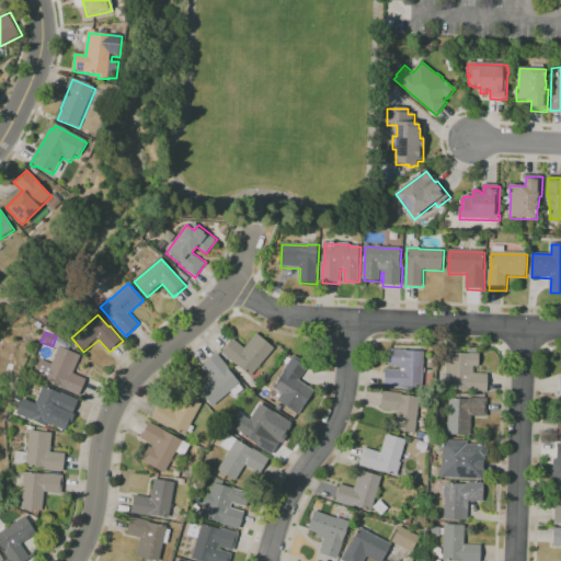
[(252,377),(222,353),(235,340),(245,350),(258,335),(275,350),(252,377)]
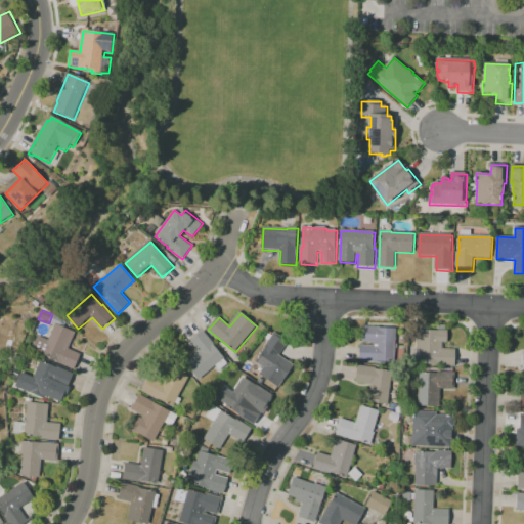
[(74,368),(57,361),(32,350),(38,335),(49,339),(55,323),(75,331),(69,348),(80,353),(74,368)]
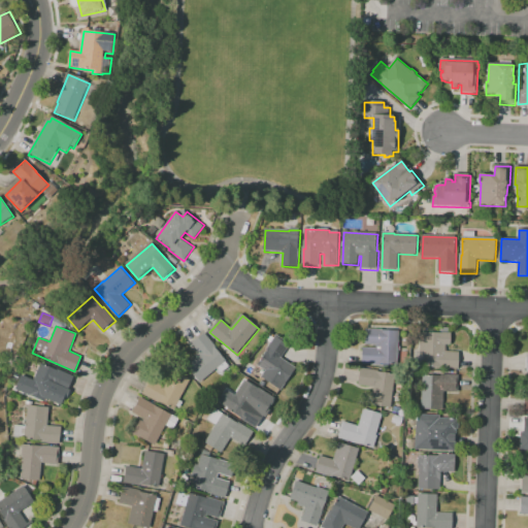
[(400,332),(399,367),(363,365),(363,349),(377,349),(377,345),(366,345),(367,330),(400,332)]
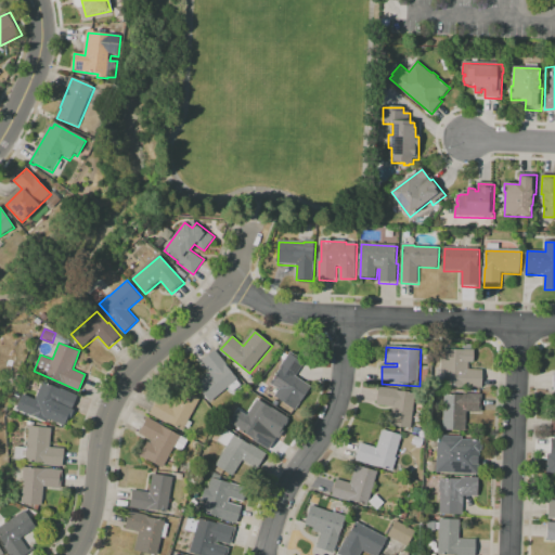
[(483,389),(446,386),(447,385),(438,384),(439,371),(442,371),(443,349),(476,351),(475,363),(469,363),(469,370),(485,371),(483,389)]
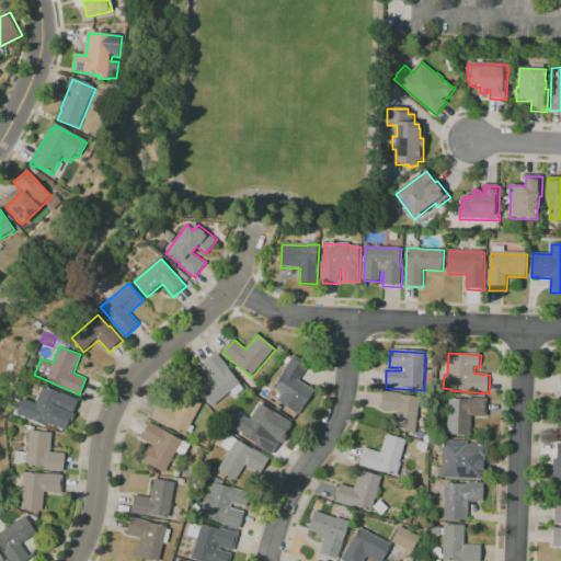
[(214,408),(199,389),(214,377),(205,366),(218,354),(231,370),(230,371),(241,385),(214,408)]
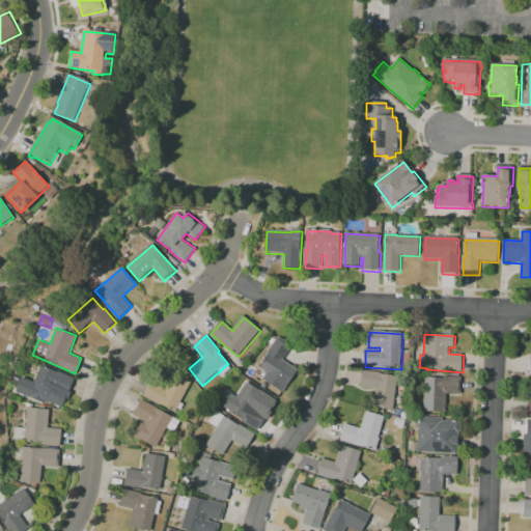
[(292,347),(284,361),(299,371),(283,394),(263,381),(268,373),(259,368),(270,354),(269,353),(279,338),(292,347)]
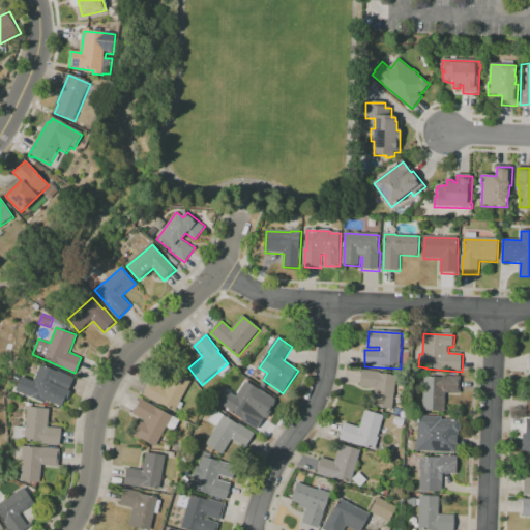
[(46,404),(28,395),(41,364),(75,379),(68,393),(53,387),(46,404)]
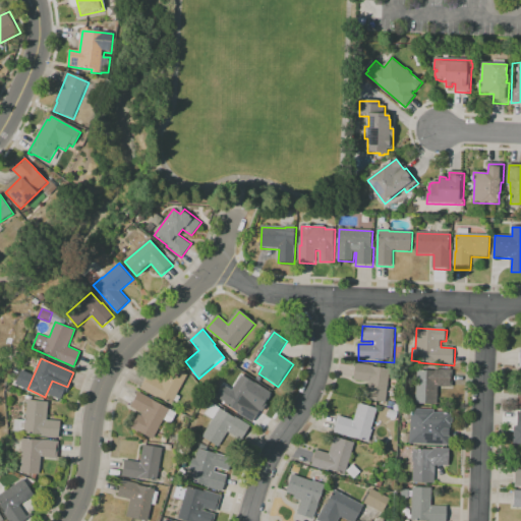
[(391,369),(387,403),(367,400),(370,384),(354,381),(356,364),(374,366),(374,367),(391,369)]
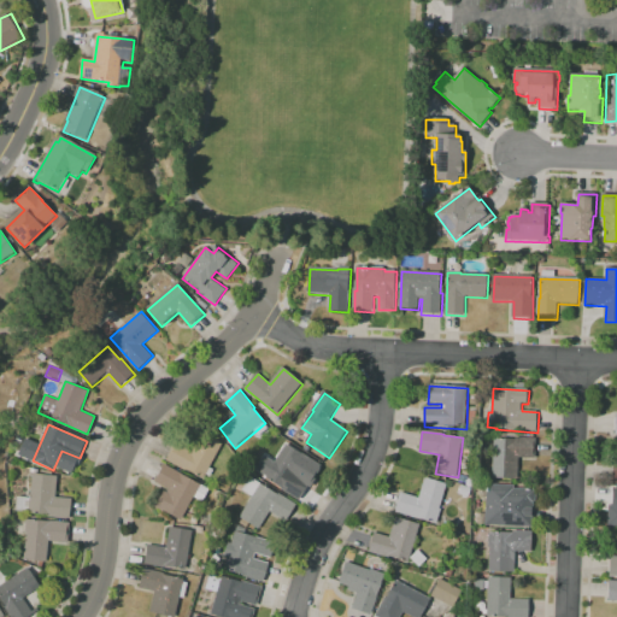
[(224,445),(205,480),(187,470),(187,471),(168,460),(177,444),(194,452),(204,434),(224,445)]
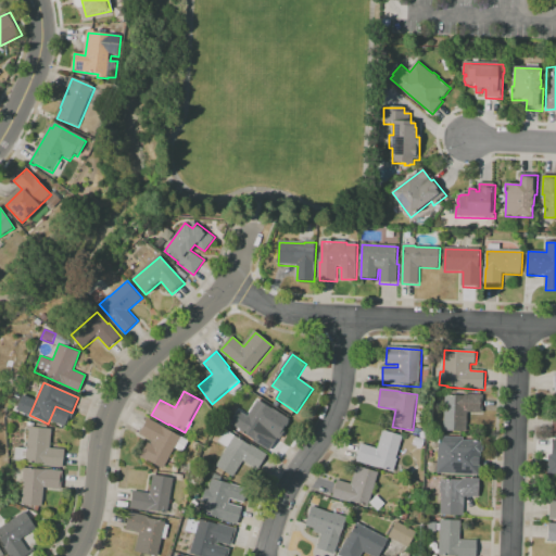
[(484,396),(483,414),(468,414),(468,432),(445,431),(446,395),(465,396),(465,395),(484,396)]
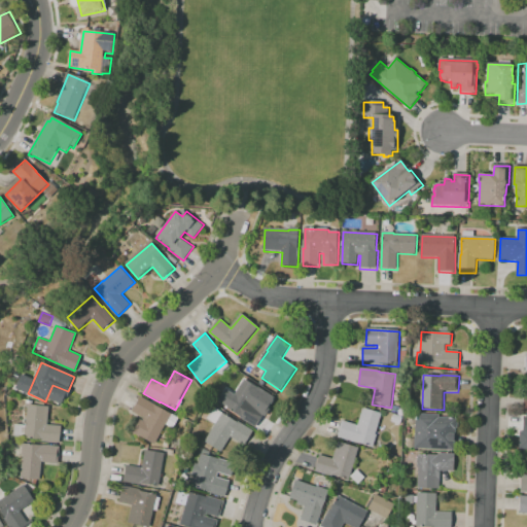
[(256,428),(241,419),(242,418),(227,409),(245,381),(260,390),(251,406),(265,415),(256,428)]
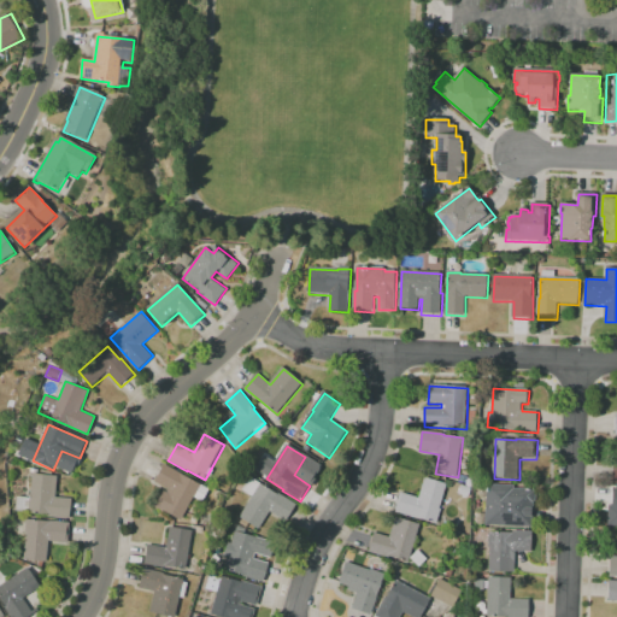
[(182,522),(156,507),(164,492),(169,494),(170,491),(156,482),(164,466),(201,486),(182,522)]
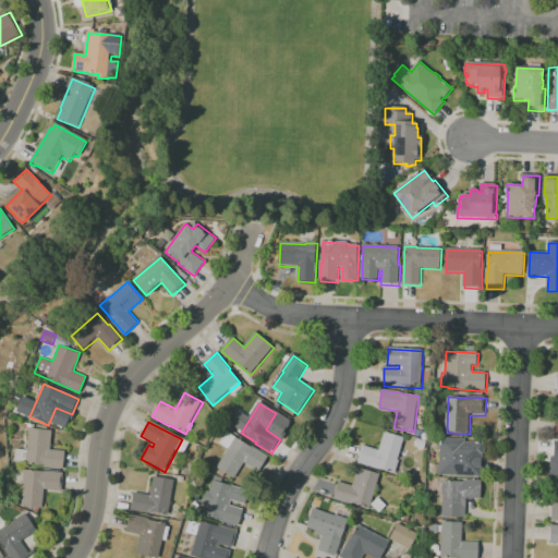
[(63,469),(44,466),(44,465),(25,463),(29,428),(52,431),(50,449),(65,450),(63,469)]
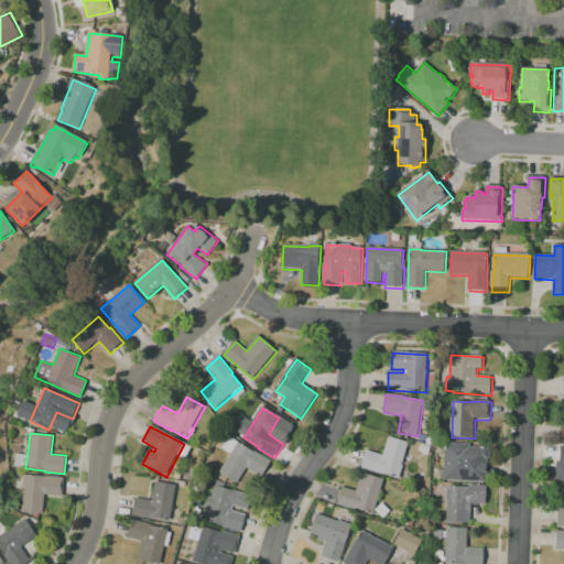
[(410,443),(403,466),(404,466),(400,479),(362,468),(368,451),(384,456),(390,437),(410,443)]
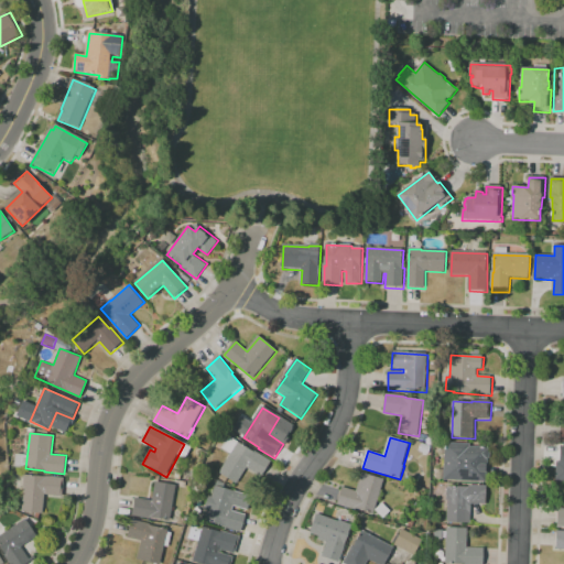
[(238,485),(220,474),(239,443),(255,453),(256,452),(272,463),(262,478),(248,469),(238,485)]
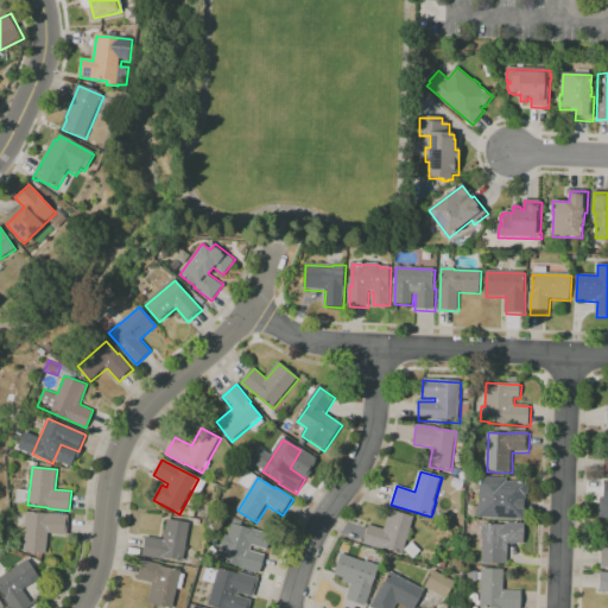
[(527,483),(527,486),(529,486),(529,496),(527,495),(525,520),(479,518),(481,493),(482,479),(507,480),(507,482),(527,483)]
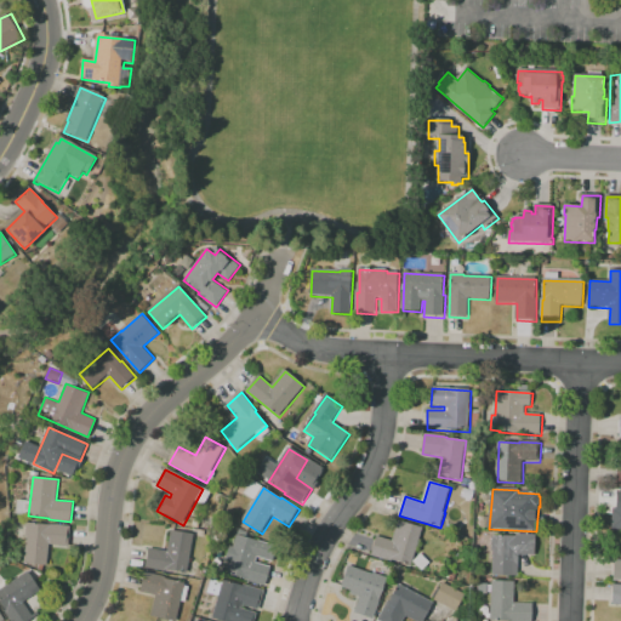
[(609,531),(620,531),(620,490),(610,490),(609,531)]
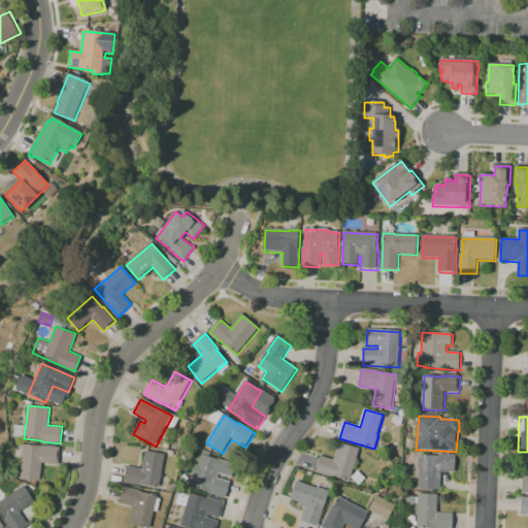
[(361,449),(351,481),(334,475),(334,477),(316,472),(321,455),(334,459),(339,442),(361,449)]
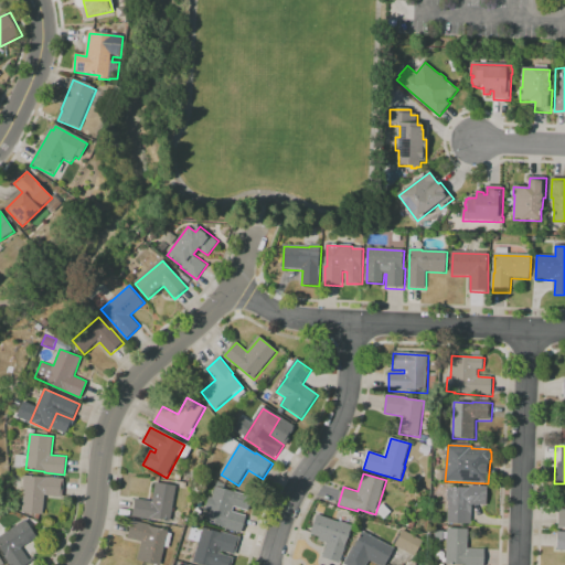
[(64,479),(63,498),(45,496),(43,515),(22,513),(25,489),(23,489),(24,476),(64,479)]
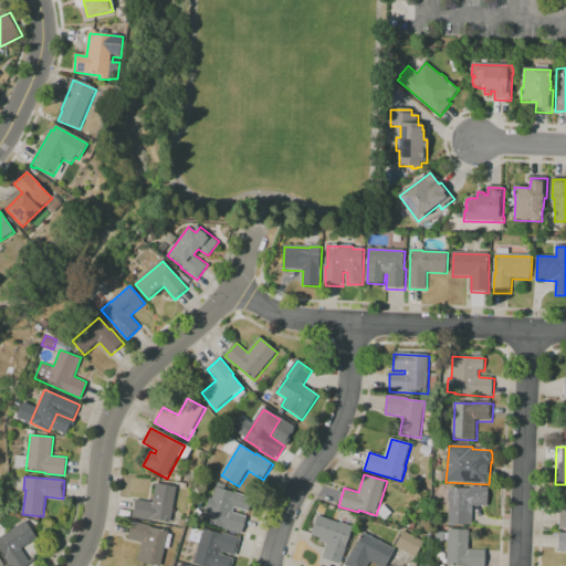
[(175,486),(168,522),(149,519),(149,520),(130,516),(134,499),(150,502),(154,482),(175,486)]
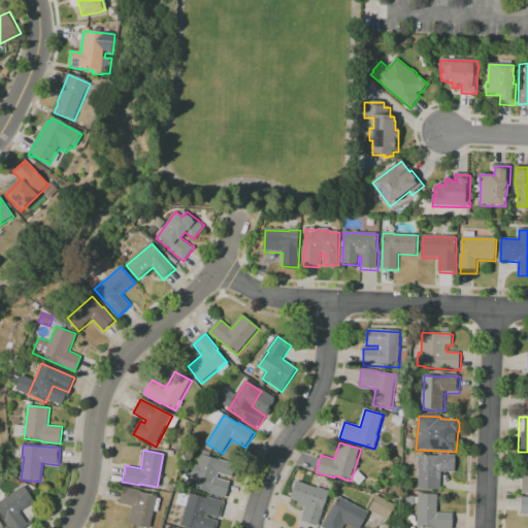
[(223,498),(205,493),(206,491),(190,487),(192,477),(189,476),(193,464),(196,464),(199,454),(233,463),(229,476),(217,473),(216,477),(228,481),(223,498)]
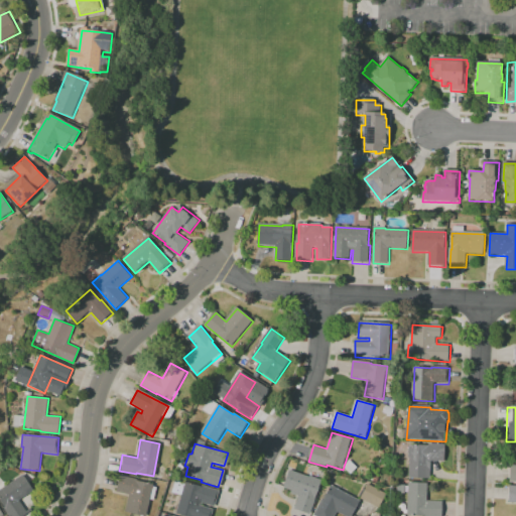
[(446,445),(446,462),(432,462),(432,479),(410,479),(410,458),(409,458),(410,447),(411,447),(411,444),(446,445)]
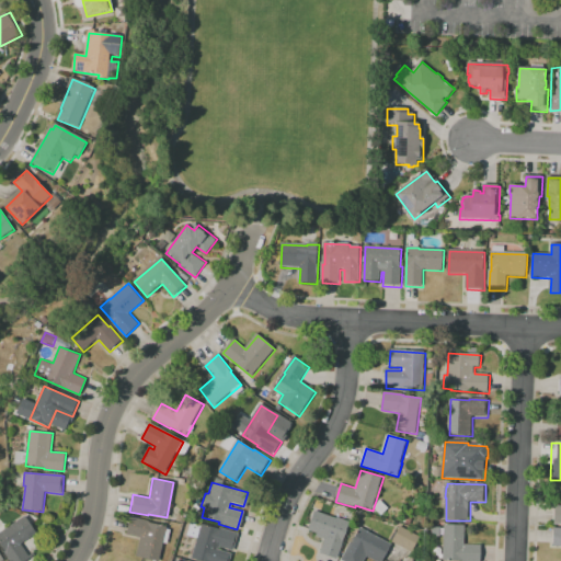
[(560,523),(560,504),(551,504),(551,523),(560,523)]
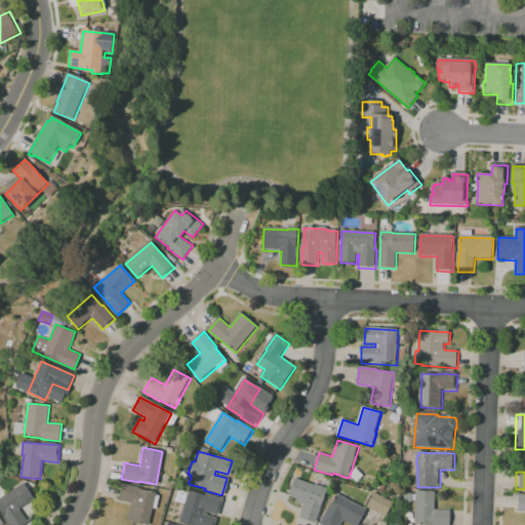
[(328,490),(322,507),(323,508),(317,524),(300,519),(306,506),(296,502),(297,500),(289,497),(295,479),(316,486),(316,485),(328,490)]
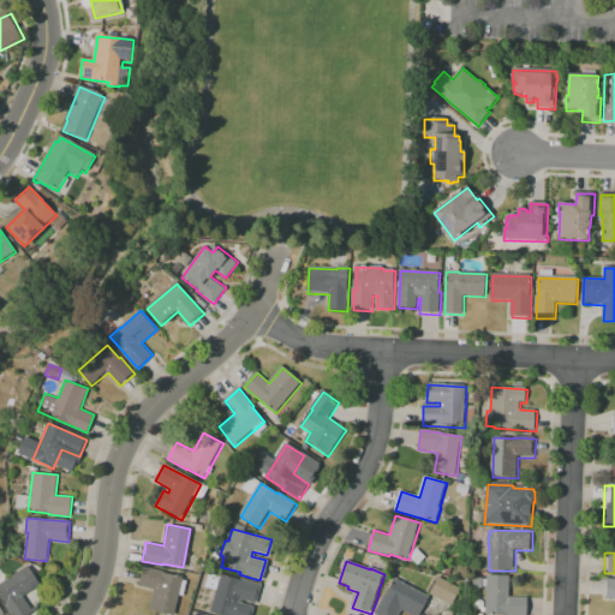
[(0,597),(0,581),(25,565),(39,583),(21,595),(29,608),(35,604),(36,607),(24,614),(10,614),(4,605),(5,604),(0,597)]
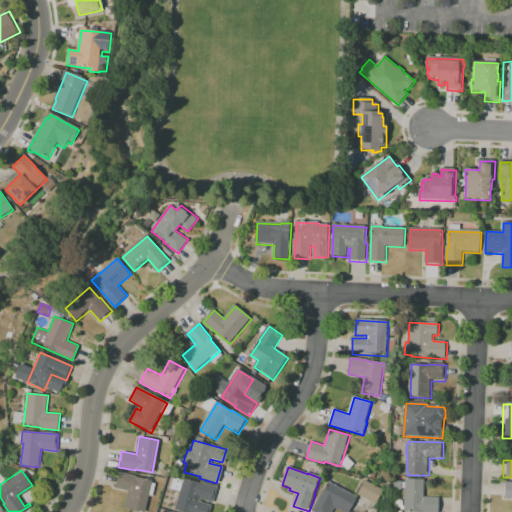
[(151,480),(143,511),(123,507),(127,490),(113,487),(117,471),(135,475),(135,476),(151,480)]
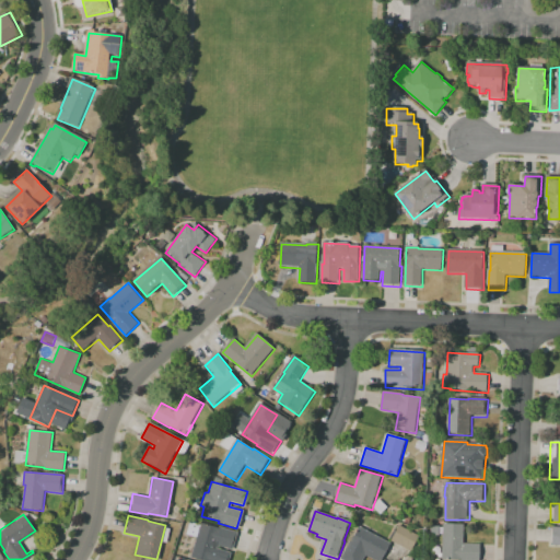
[(226,559),(201,559),(189,557),(195,537),(185,534),(188,522),(198,524),(199,523),(217,527),(217,525),(236,532),(231,549),(217,545),(217,546),(216,546),(214,547),(229,551),(226,559)]
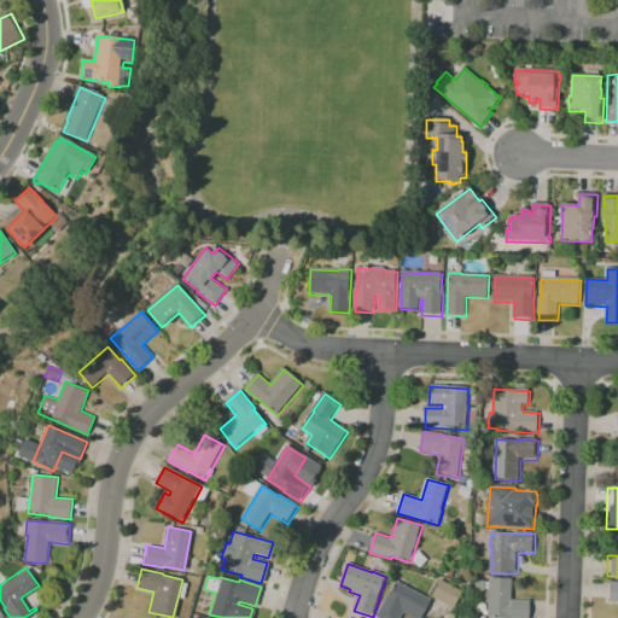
[(509,578),(509,600),(528,600),(526,617),(506,617),(485,617),(488,577),(509,578)]
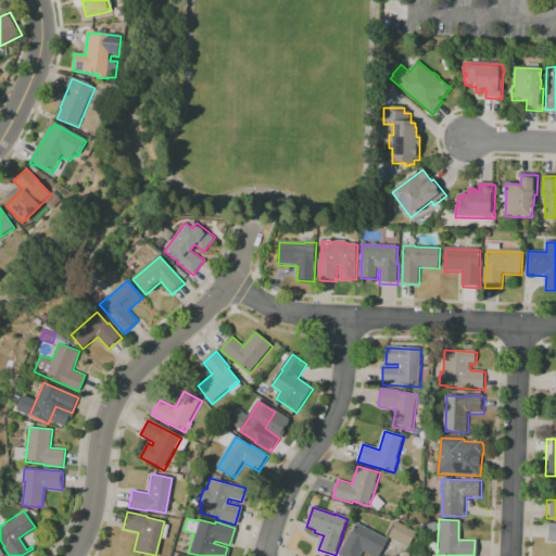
[(415,531),(406,546),(387,536),(394,521),(415,531)]
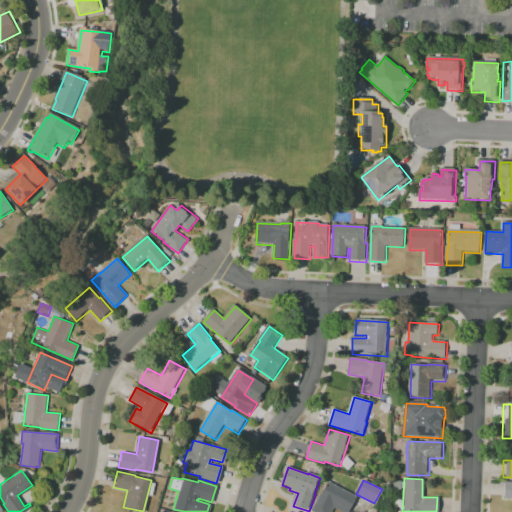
[(330,482),(359,497),(351,511),(341,511),(335,509),(333,511),(314,511),(313,511),(321,496),(322,497),(330,482)]
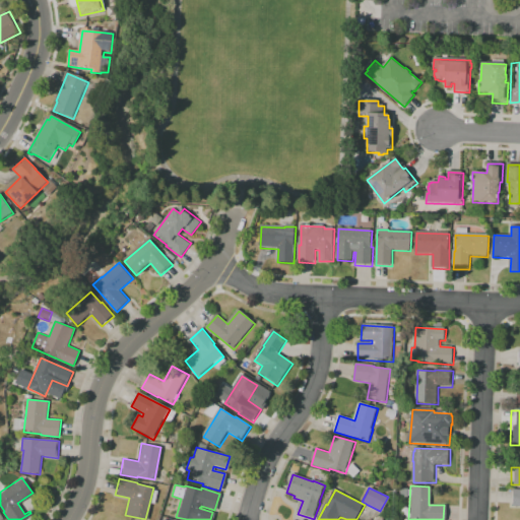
[(519,490),(511,490),(510,506),(519,506),(519,490)]
